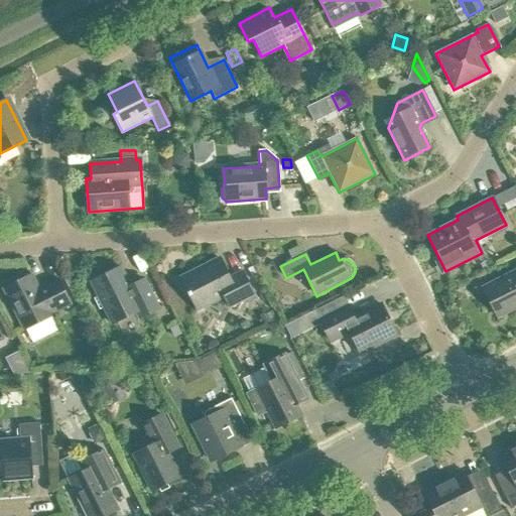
[(180,280),(195,308),(222,295),(229,308),(254,295),(243,272),(230,278),(221,260),(180,280)]
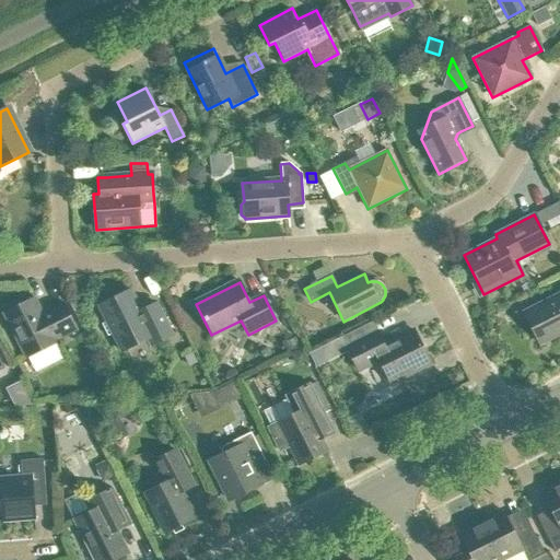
[(106,322),(101,324),(107,337),(112,335),(120,351),(147,338),(151,346),(172,335),(156,304),(141,312),(130,290),(98,306),(106,322)]
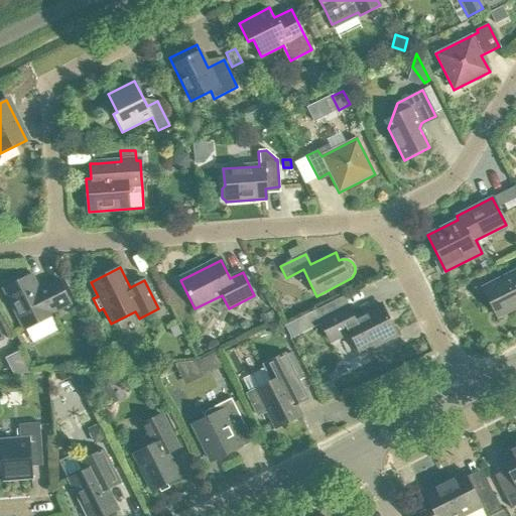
[(515,307),(515,270),(482,288),(497,317),(515,307)]
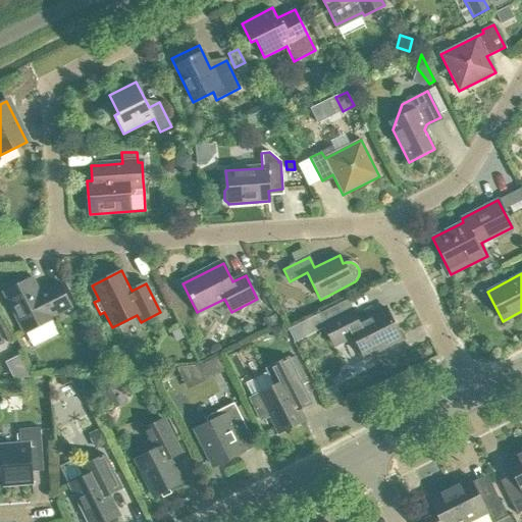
[(52,317),(71,308),(58,281),(37,293),(30,278),(2,293),(24,334),(53,319),(52,317)]
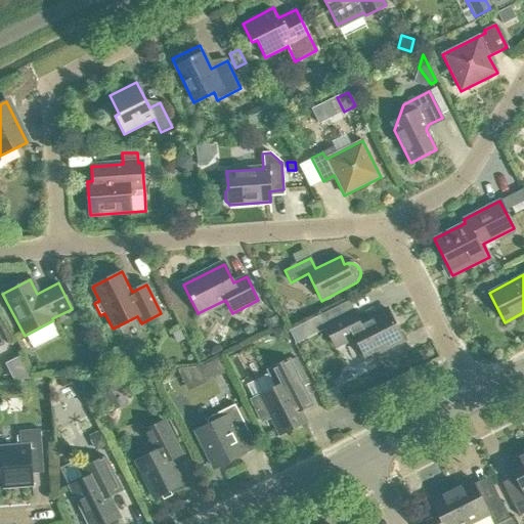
[(324,325),(335,346),(354,337),(364,358),(402,340),(387,310),(359,324),(353,311),(324,325)]
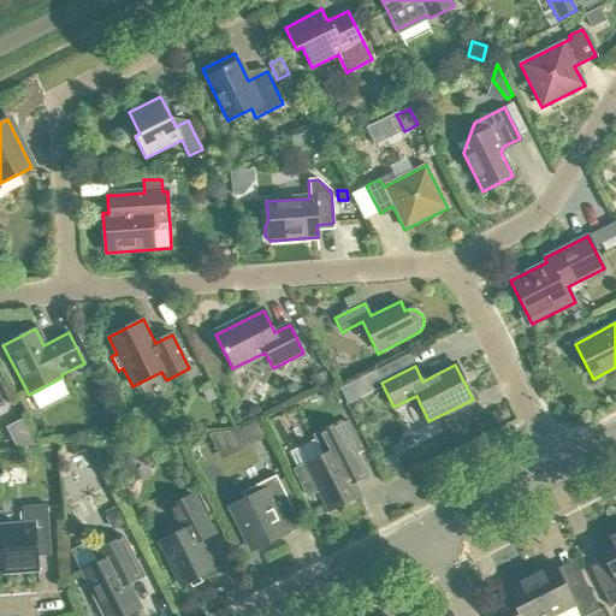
[(320,390),(326,403),(339,396),(333,383),(320,390)]
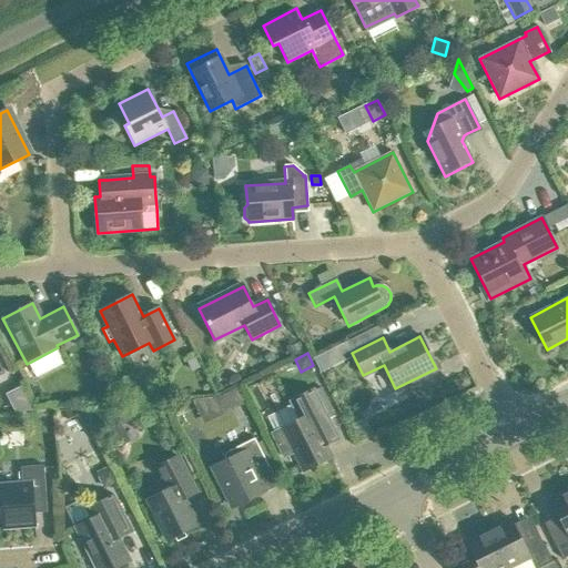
[(195,357),(188,362),(192,372),(200,367),(195,357)]
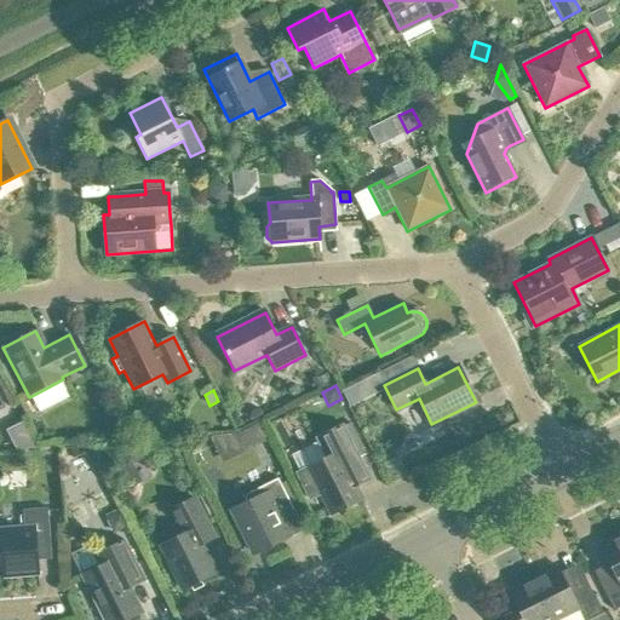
[(245,435),(250,446),(269,437),(263,425),(245,435)]
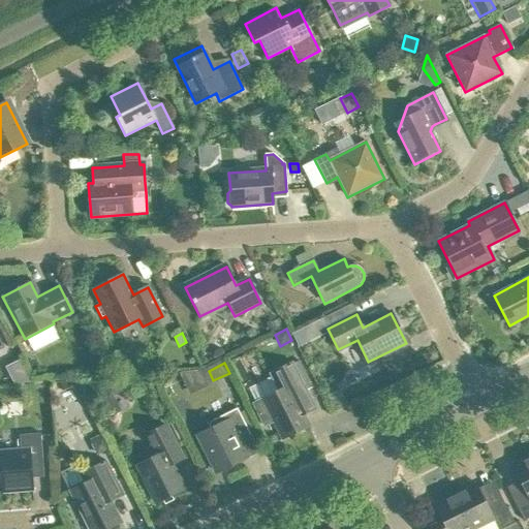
[(291,364),(270,374),(278,391),(252,404),(263,427),(274,422),(283,439),(308,427),(293,399),(306,393),(300,379),(307,376),(301,365),(293,369),(291,364)]
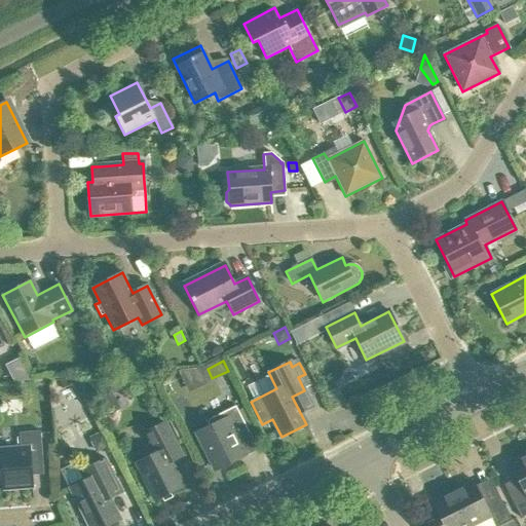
[(112,393),(104,399),(109,409),(118,405),(112,393)]
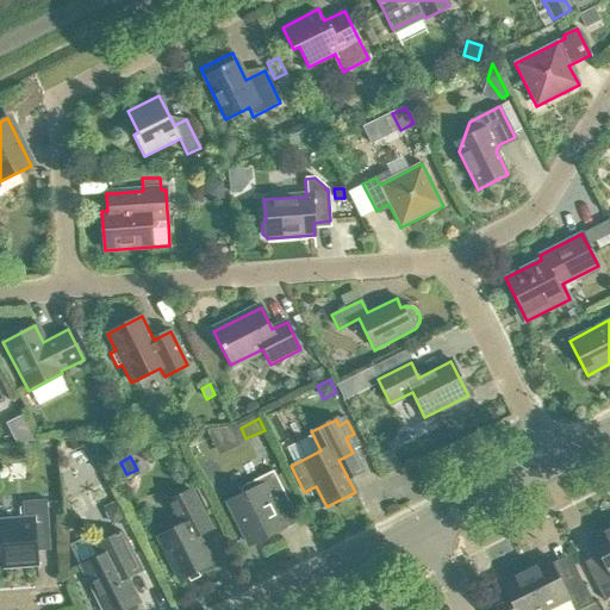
[(228,503),(250,546),(284,528),(277,512),(278,509),(288,503),(273,471),(242,487),(241,492),(242,496),(228,503)]
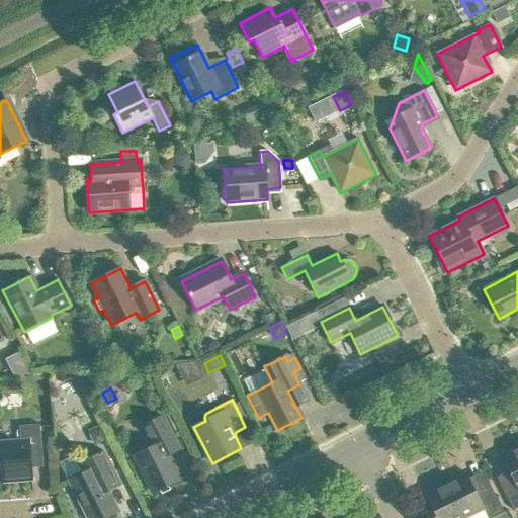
[(168,456),(179,451),(162,417),(144,426),(154,446),(135,455),(153,493),(180,480),(168,456)]
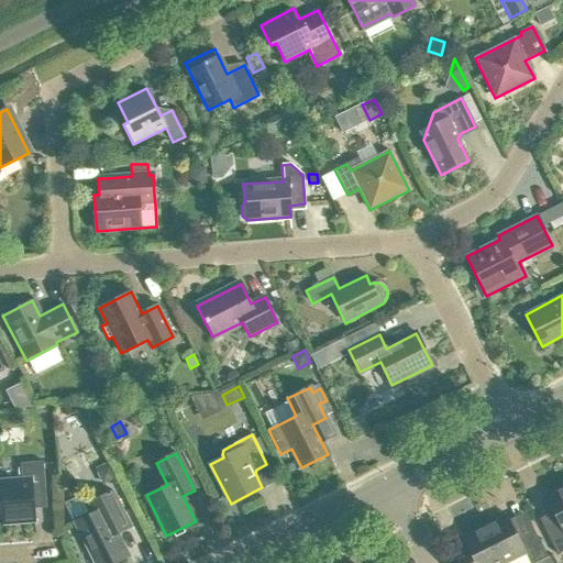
[(33,509),(32,489),(45,488),(43,462),(20,464),(22,479),(0,482),(3,523),(34,521),(33,509)]
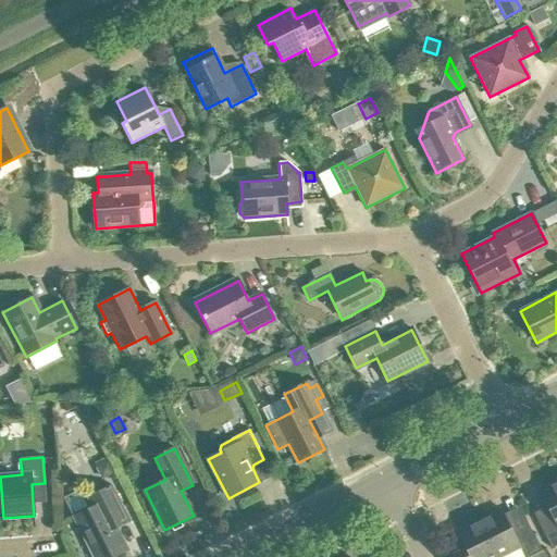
[(96,467),(102,480),(114,473),(108,460),(96,467)]
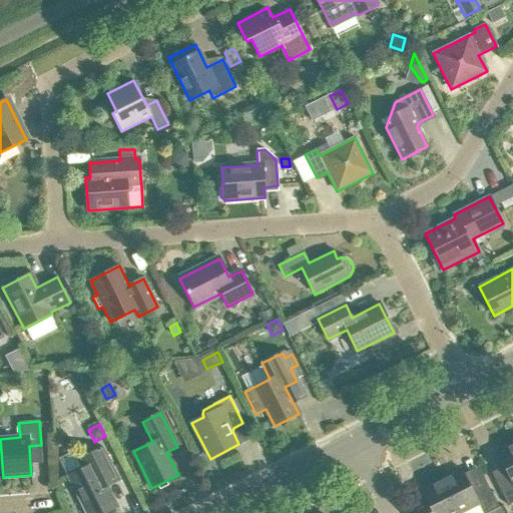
[(512,442),(496,451),(508,475),(495,481),(508,506),(512,502),(512,442)]
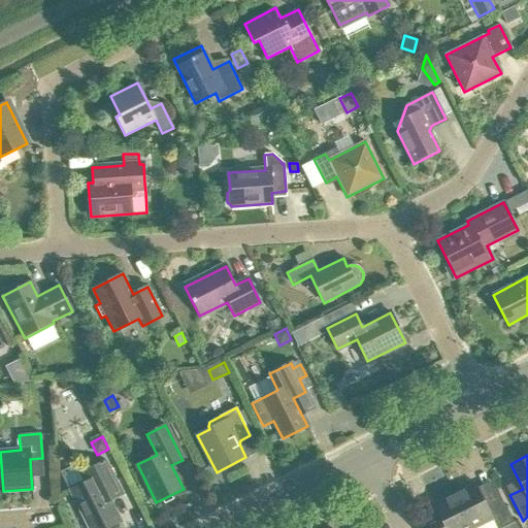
[(69,490),(88,527),(107,527),(121,521),(111,501),(123,495),(119,486),(106,460),(81,472),(87,482),(69,490)]
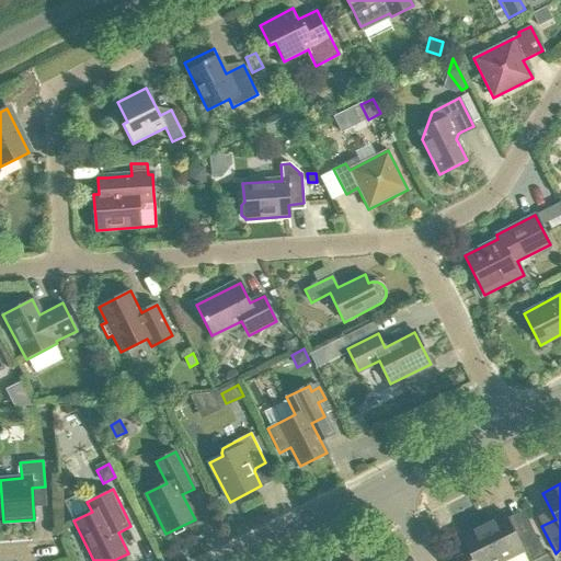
[(504,513),(482,524),(500,560),(534,560),(546,556),(529,524),(514,533),(504,513)]
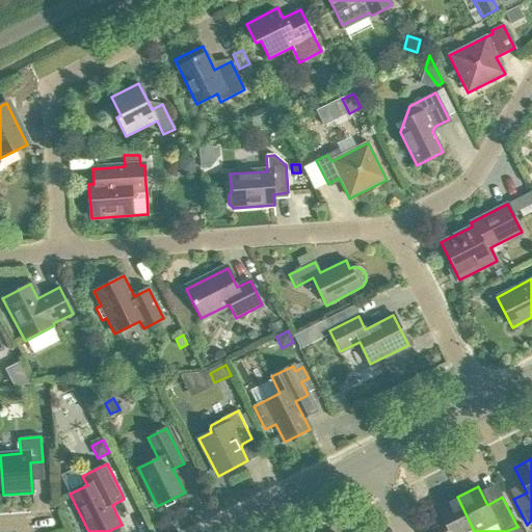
[(474,531),(457,497),(436,507),(440,515),(424,524),(427,531),(474,531)]
